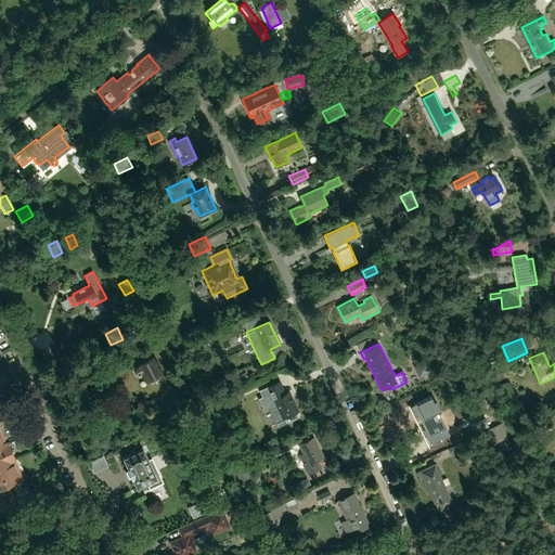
[(433,353),(423,358),(427,368),(437,363),(433,353)]
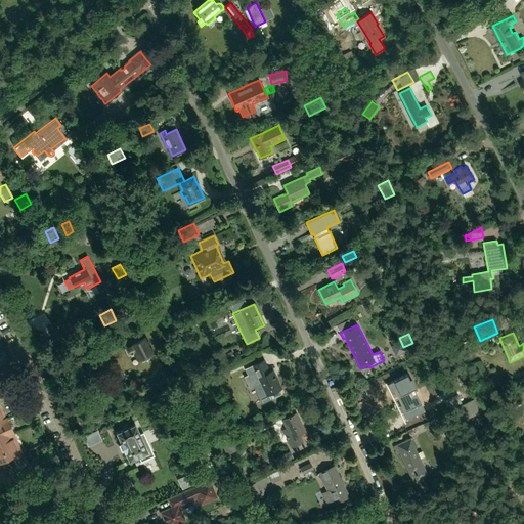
[(141,361),(154,355),(144,338),(140,339),(129,344),(125,346),(129,354),(133,352),(137,360),(140,359),(141,361)]
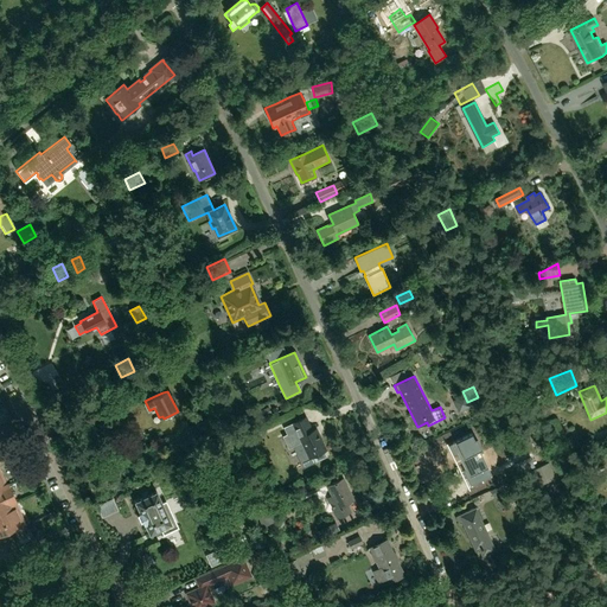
[(272,414),(268,408),(257,413),(261,419),(272,414)]
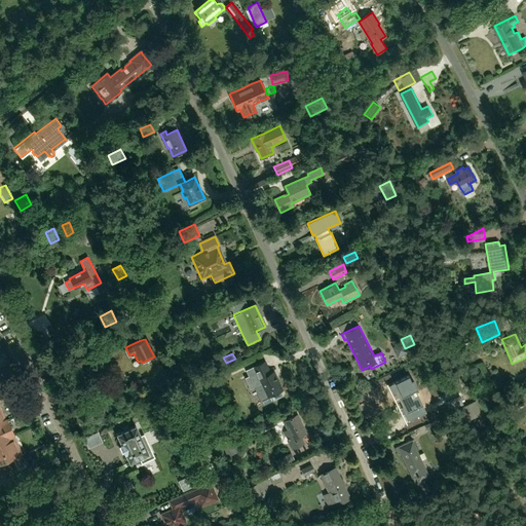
[(249,376),(245,378),(250,388),(254,386),(263,406),(273,401),(279,398),(277,392),(282,390),(277,383),(278,382),(275,376),(269,379),(261,363),(246,371),(249,376)]
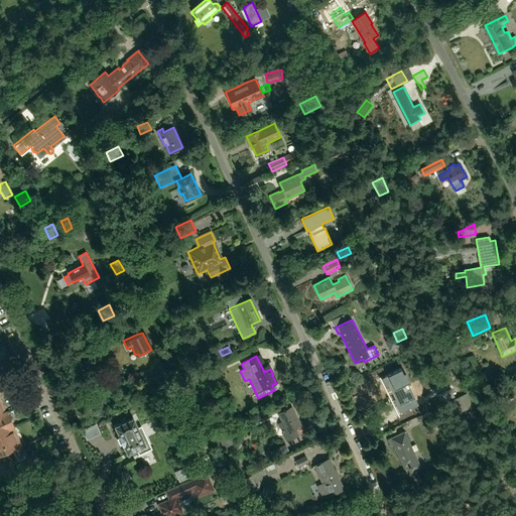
[(209,380),(219,375),(215,367),(205,373),(209,380)]
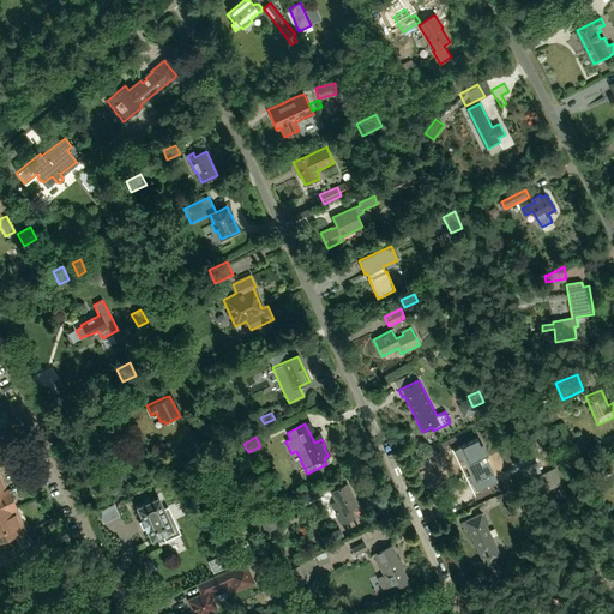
[(488,457),(483,449),(481,451),(475,439),(457,449),(474,482),(493,473),(486,458),(488,457)]
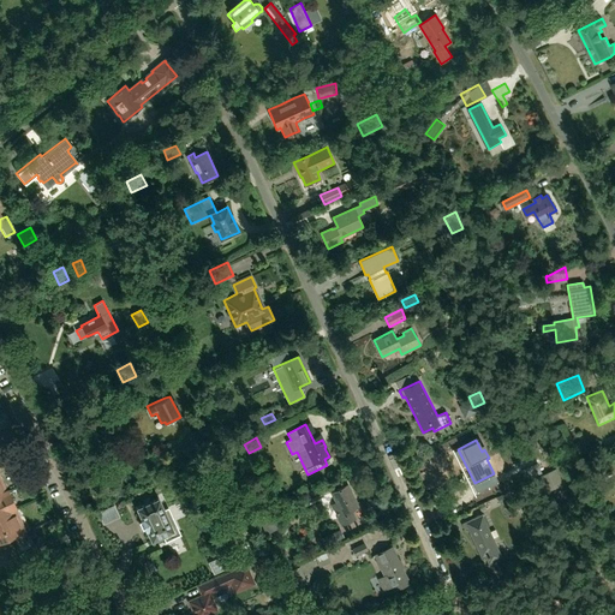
[(521,470),(526,479),(542,472),(537,463),(521,470)]
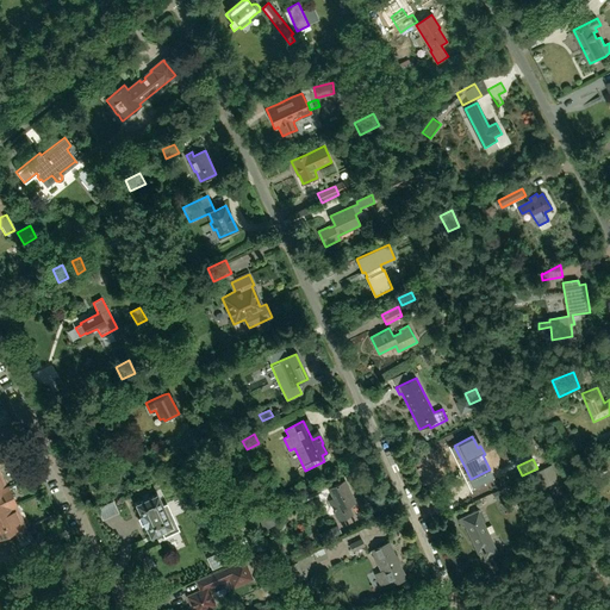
[(552,465),(534,473),(540,486),(558,478),(552,465)]
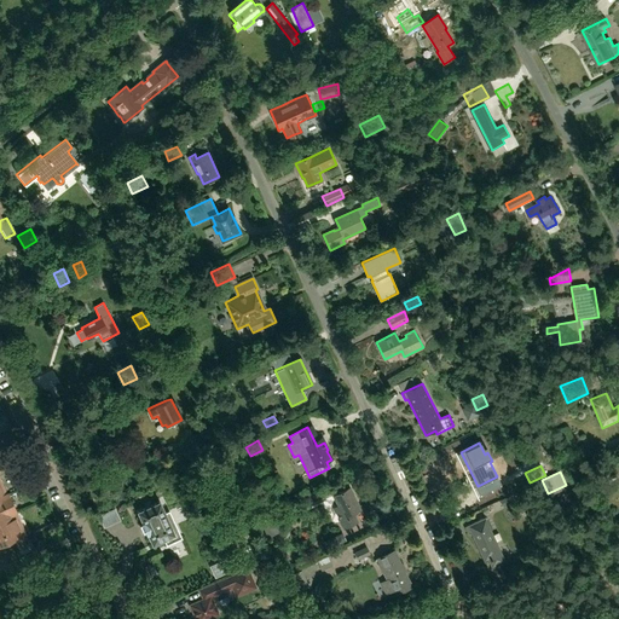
[(0,544),(24,534),(15,513),(17,512),(9,493),(6,495),(0,481),(0,544)]
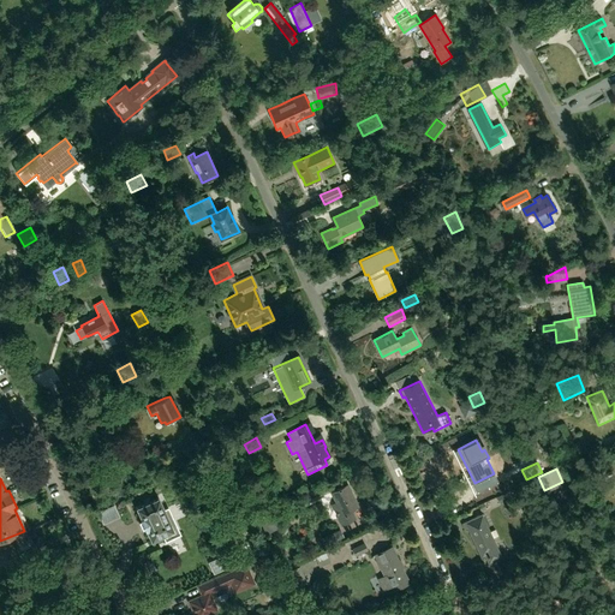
[(357,519),(352,509),(358,507),(347,484),(332,491),(336,502),(330,505),(341,526),(357,519)]
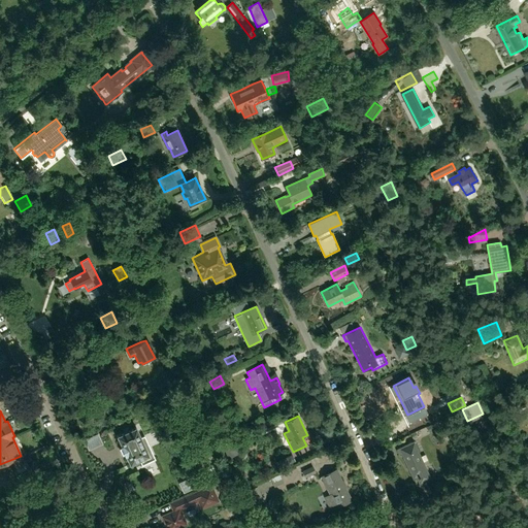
[(263,433),(277,426),(274,420),(260,427),(263,433)]
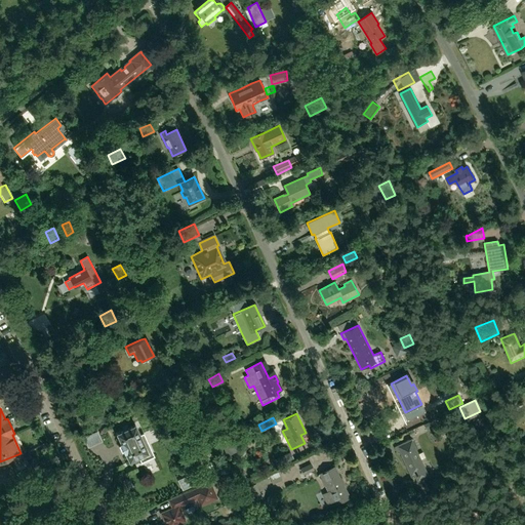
[(121,444),(120,444),(124,453),(125,453),(129,462),(148,453),(135,426),(117,434),(121,444)]
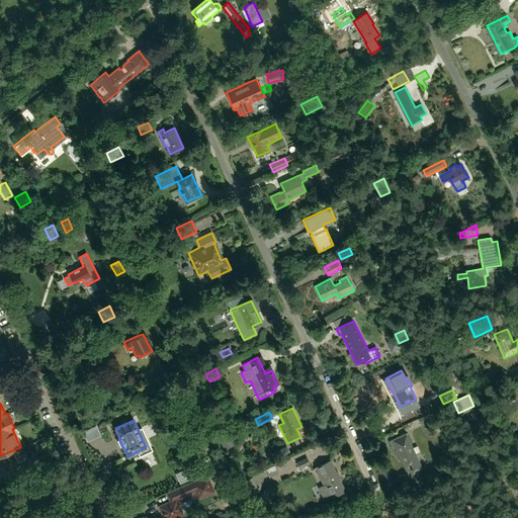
[(230,432),(217,437),(223,450),(236,444),(230,432)]
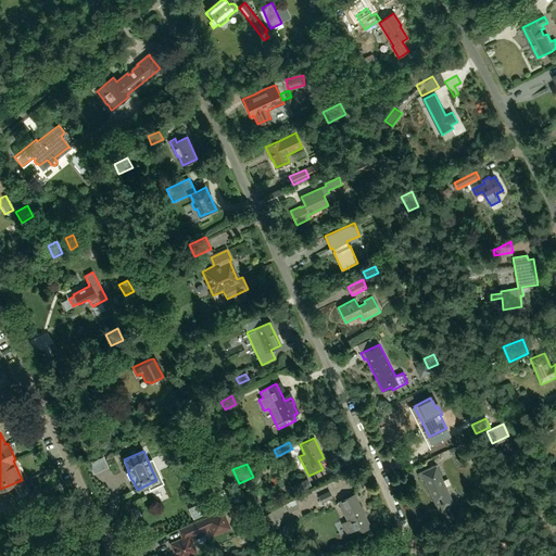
[(436,505),(440,503),(442,509),(454,504),(451,497),(452,497),(437,465),(417,474),(420,479),(422,478),(436,505)]
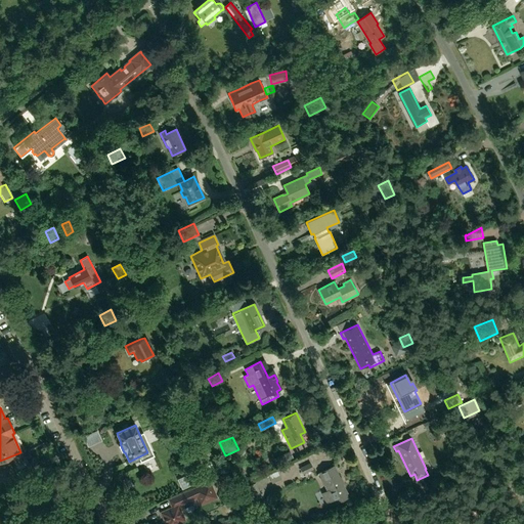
[(313,469),(310,463),(300,468),(303,474),(313,469)]
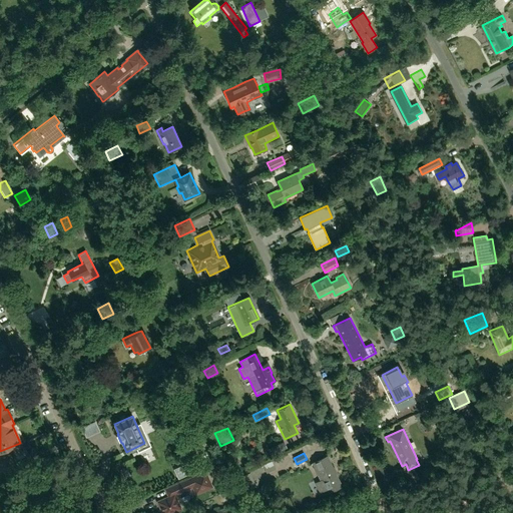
[(341,487),(339,483),(340,482),(328,456),(313,463),(321,480),(315,483),(320,493),(329,488),(331,492),(341,487)]
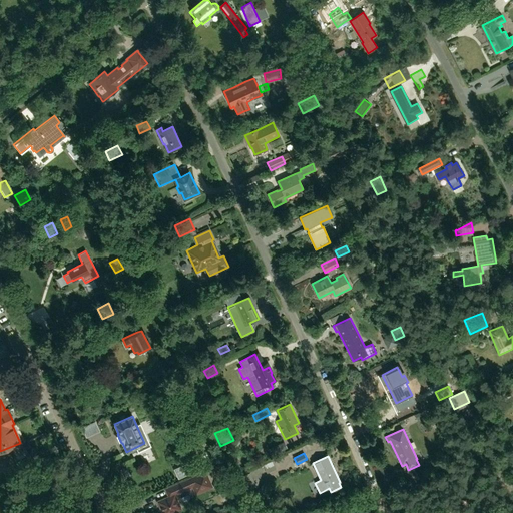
[(501,469),(512,464),(510,458),(499,463),(501,469)]
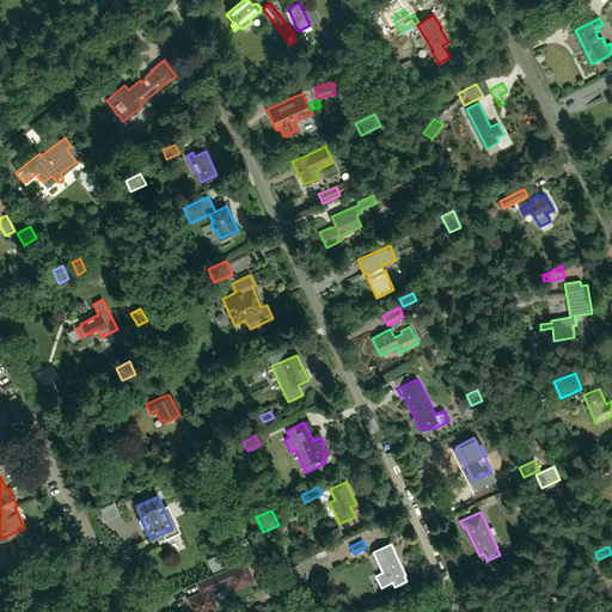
[(313,555),(318,564),(329,560),(325,550),(313,555)]
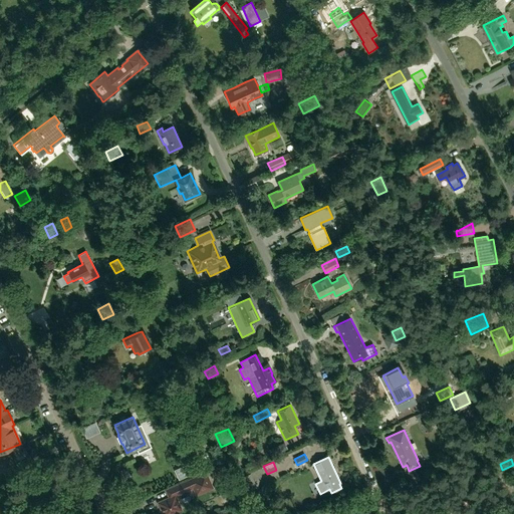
[(224,464),(213,469),(218,479),(228,474),(224,464)]
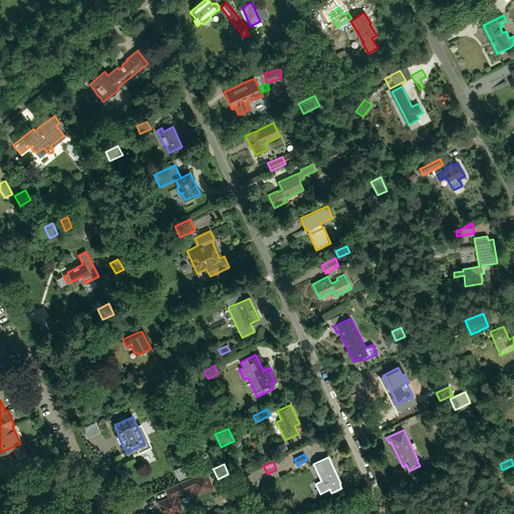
[(165,490),(169,498),(158,503),(163,513),(172,513),(180,511),(174,497),(193,489),(196,496),(214,489),(206,471),(165,490)]
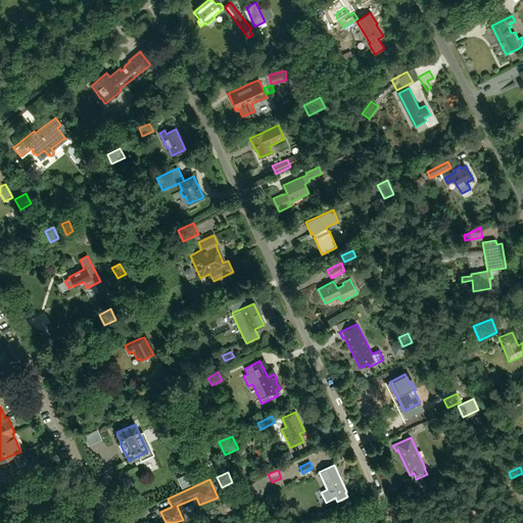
[(241,495),(237,486),(231,489),(233,495),(236,494),(237,498),(234,500),(238,509),(245,506),(241,496),(241,495)]
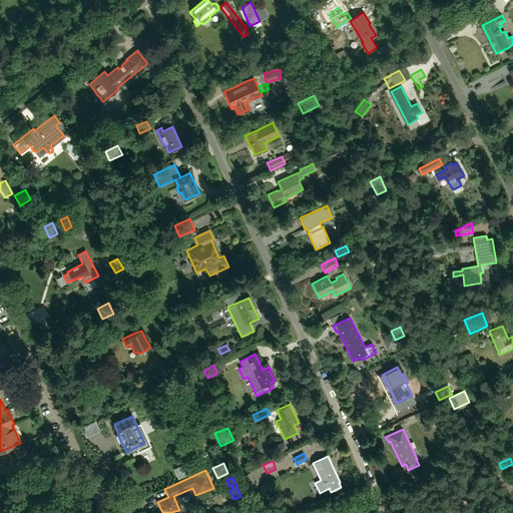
[(0,503),(0,512),(2,512),(10,510),(6,500),(0,503)]
